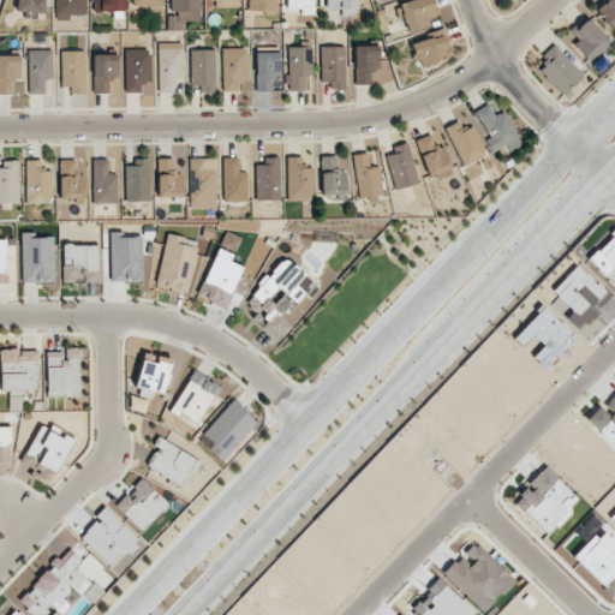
[(42,0),(16,0),(17,12),(42,13),(42,0)]
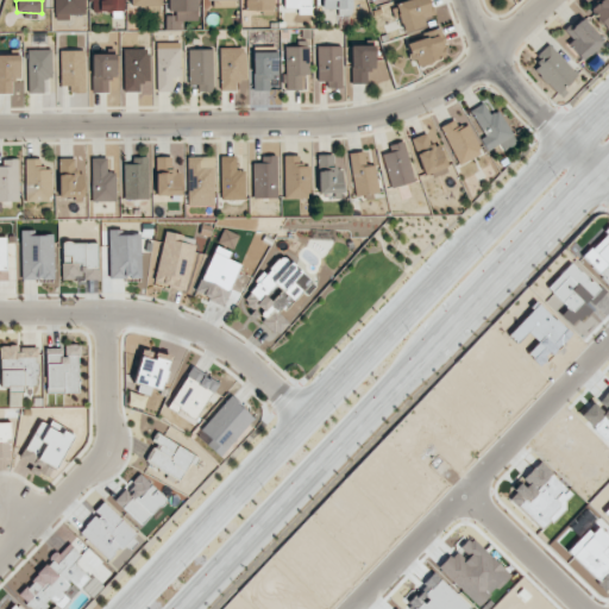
[(85,0),(54,0),(55,14),(86,14),(85,0)]
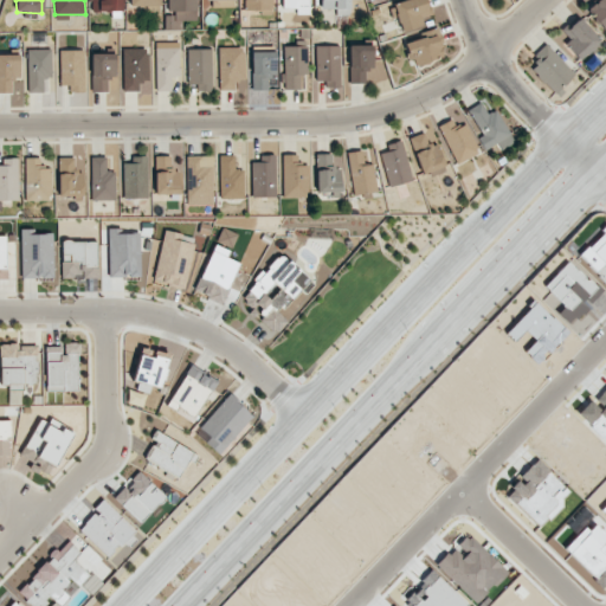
[(123,12),(122,0),(90,0),(91,12),(123,12)]
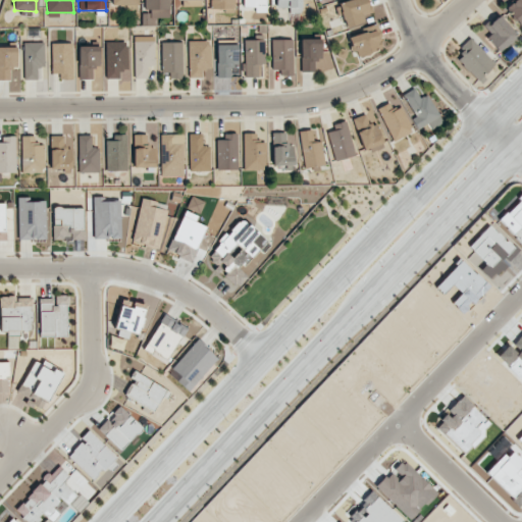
[(169,18),(169,0),(143,0),(143,11),(142,11),(141,25),(156,27),(156,17),(169,18)]
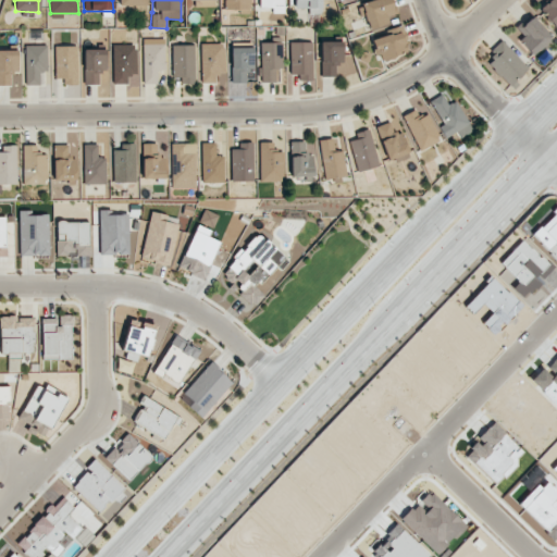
[(249,10),(249,0),(223,0),(223,9),(249,10)]
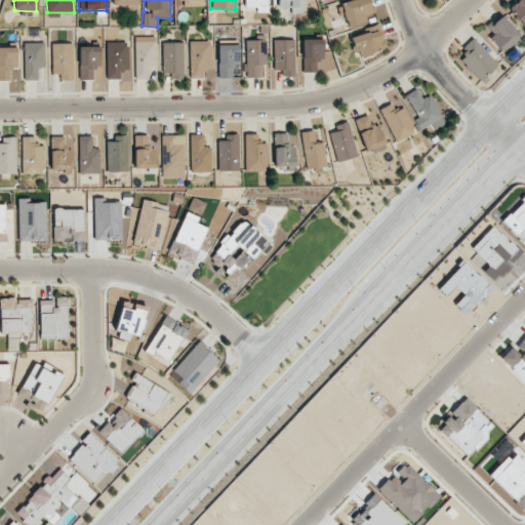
[(243,0),(243,7),(255,7),(255,12),(267,12),(267,0),(243,0)]
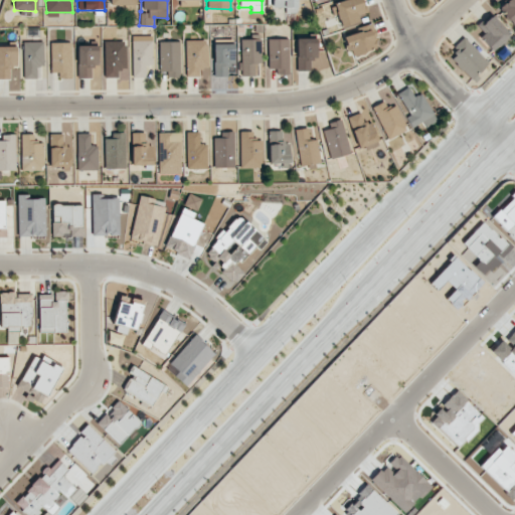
[(285,12),(297,12),(296,0),(271,0),(272,7),(285,8),(285,12)]
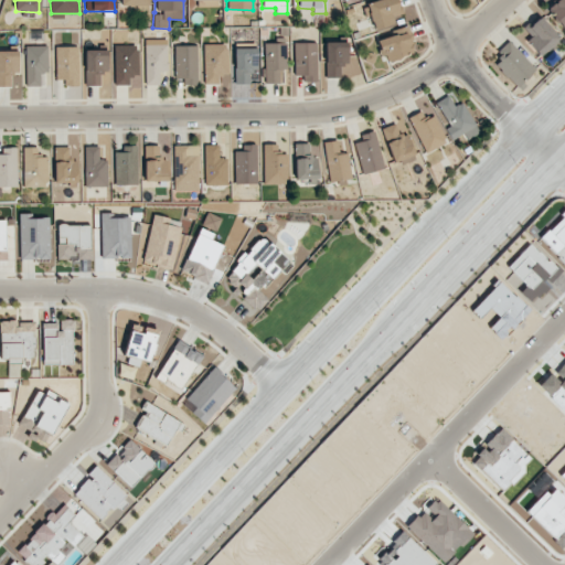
[(401,13),(397,0),(375,0),(366,3),(373,29),(394,23),(392,16),(401,13)]
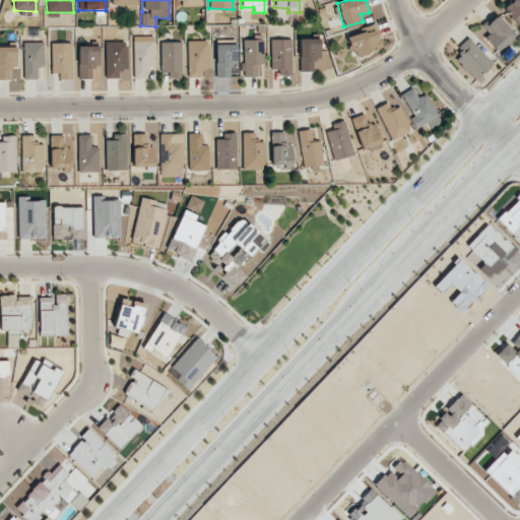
[(519,0),(510,0),(503,7),(519,26),(519,0)]
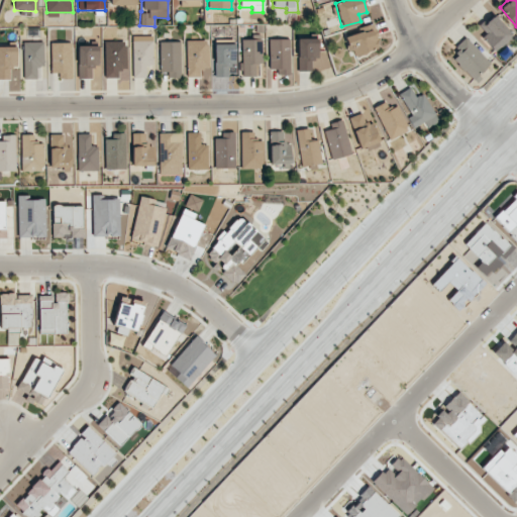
[(486,33),(482,37),(495,52),(512,35),(494,14),(480,27),(486,33)]
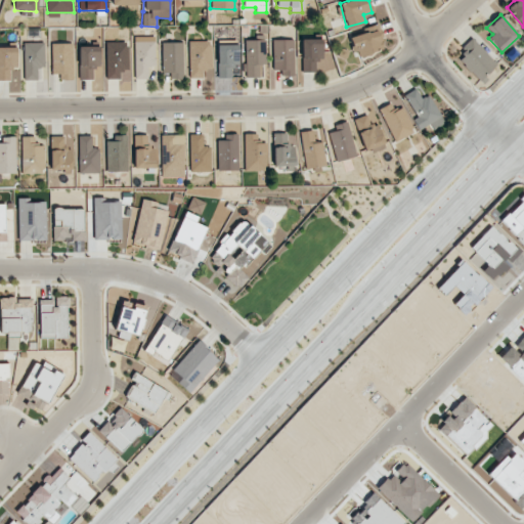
[(355,56),(385,49),(379,27),(350,34),(355,56)]
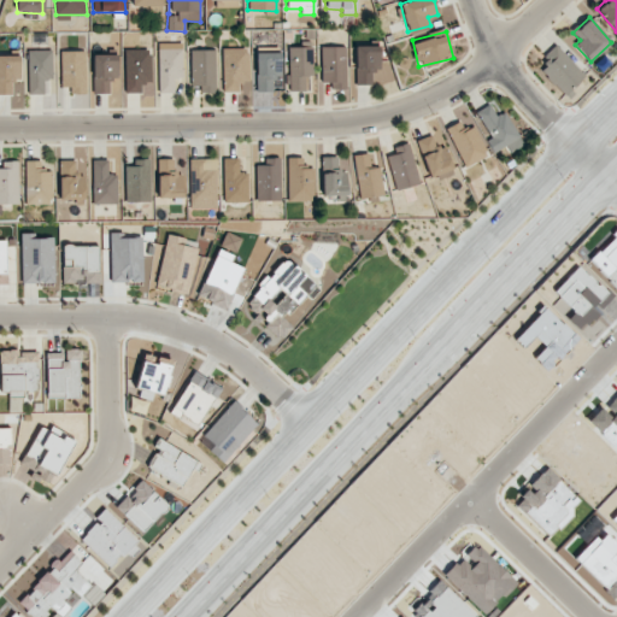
[(312,76),(312,42),(300,42),(300,47),(288,47),(289,92),(305,92),(305,76),(312,76)]
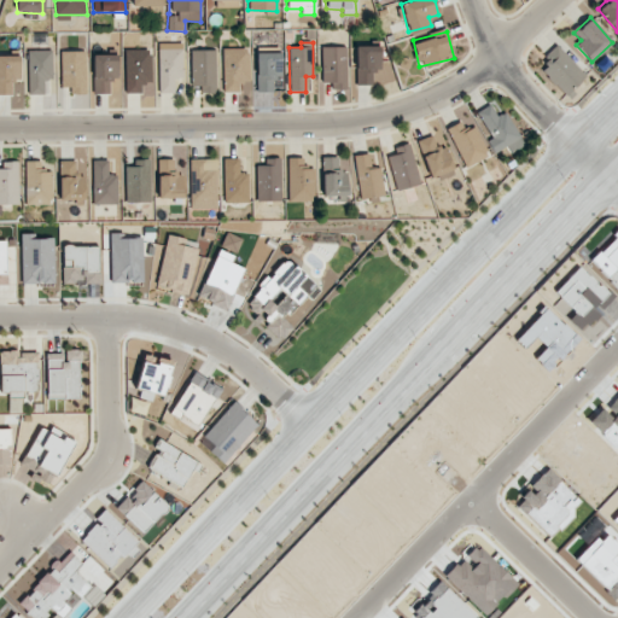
[(158,44),(158,93),(174,93),(174,77),(184,77),(182,44),(158,44)]
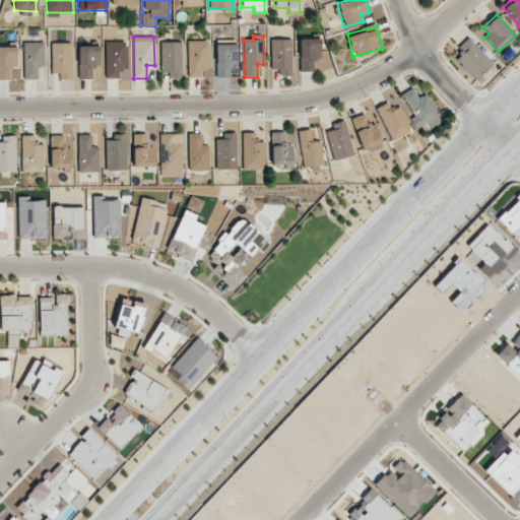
[(455,60),(477,81),(495,64),(467,38),(456,50),(461,55),(455,60)]
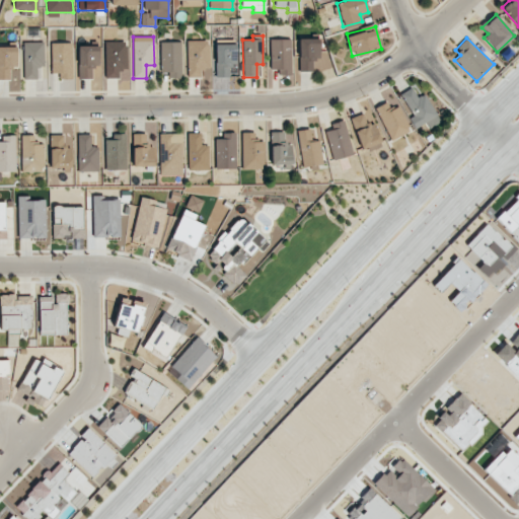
[(291,39),(270,40),(271,70),(291,70),(291,39)]
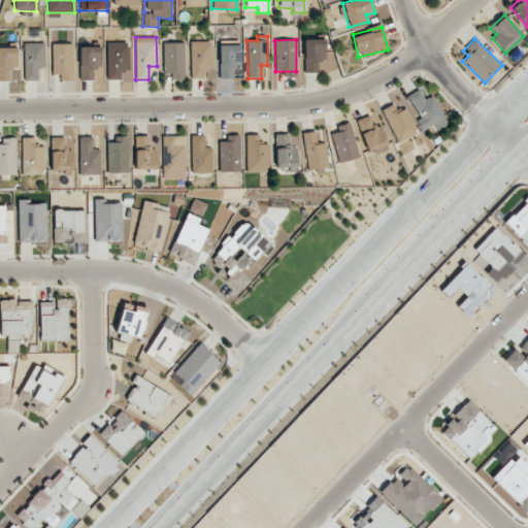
[(325,39),(304,39),(304,72),(319,72),(318,60),(325,60),(325,39)]
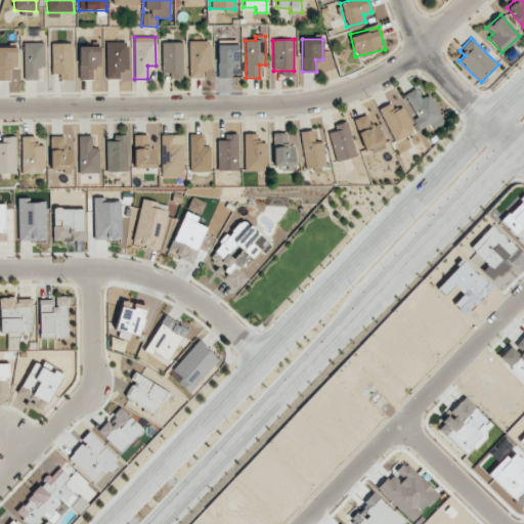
[(189,78),(204,78),(203,69),(211,69),(211,41),(188,41),(189,78)]
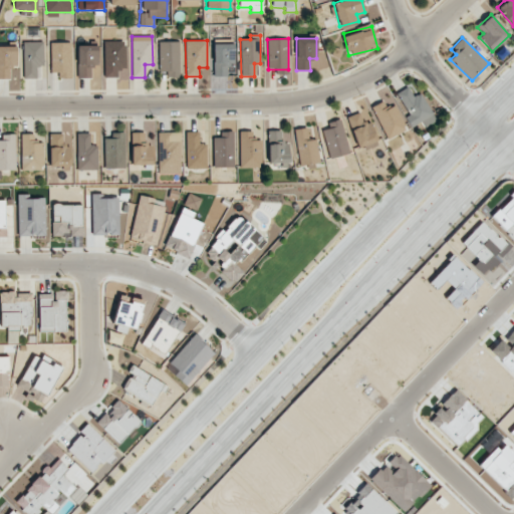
[(22,78),(36,79),(36,66),(43,66),(43,42),(23,41),(22,78)]
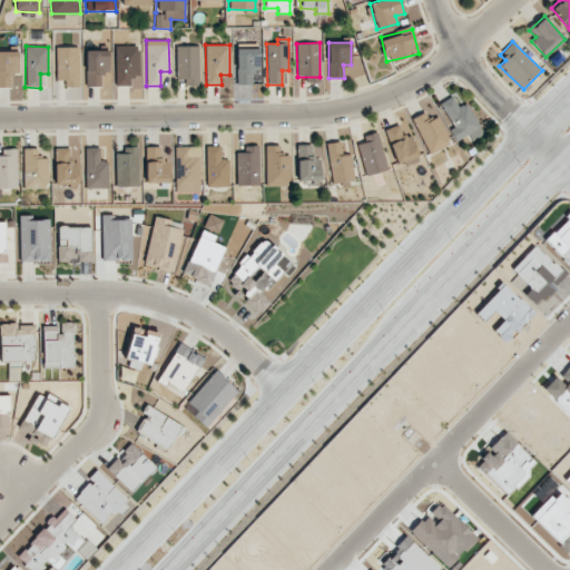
[(130,87),(130,77),(139,78),(139,46),(116,46),(115,86),(130,87)]
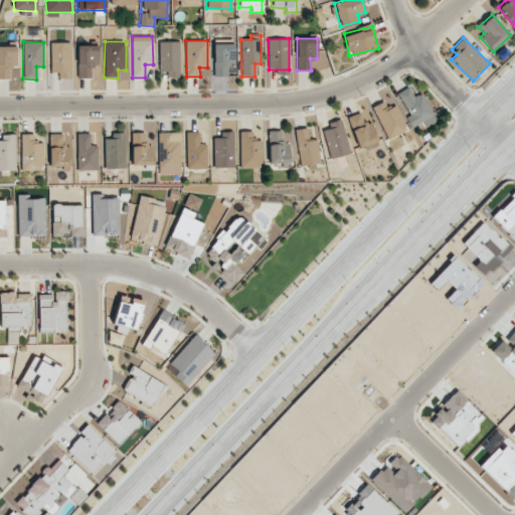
[(180,41),(159,42),(159,71),(168,71),(168,77),(181,77),(180,41)]
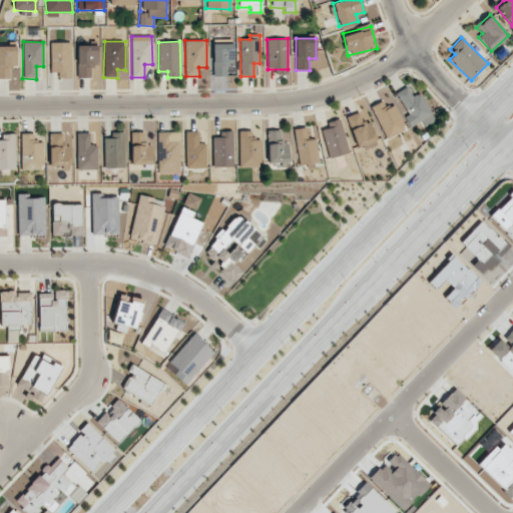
[(50,43),(51,76),(72,76),(71,42),(50,43)]
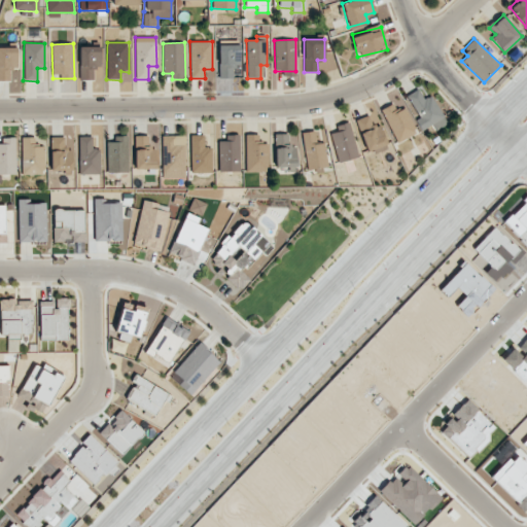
[(240,45),(218,45),(218,78),(233,78),(233,65),(240,65),(240,45)]
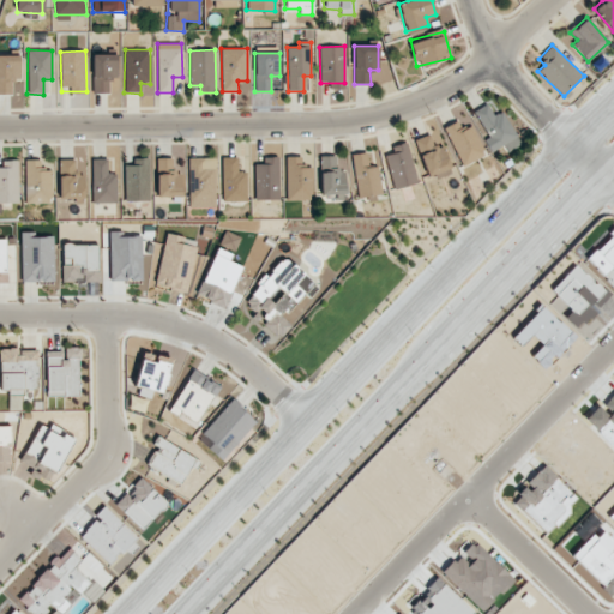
[(118,77),(116,54),(91,55),(92,94),(109,92),(109,77),(118,77)]
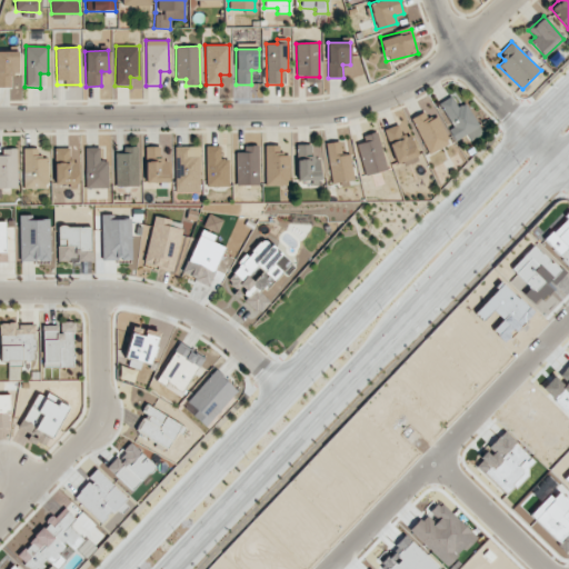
[(18,73),(18,51),(0,51),(0,87),(11,87),(11,73),(18,73)]
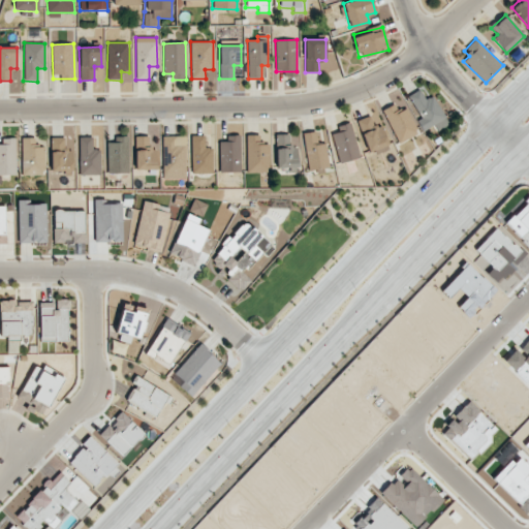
[(433,95),(426,99),(419,89),(407,96),(421,118),(416,120),(424,132),(434,126),(436,131),(449,123),(433,95)]
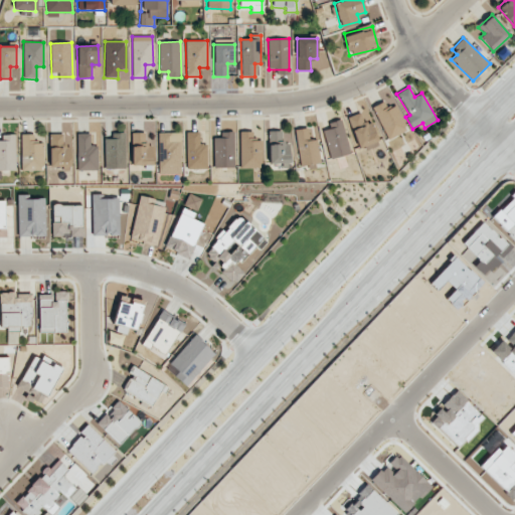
[(387,109),(384,102),(371,107),(387,139),(407,130),(395,105),(387,109)]
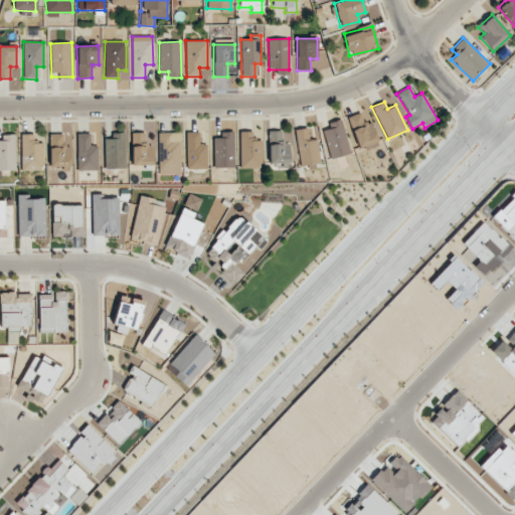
[(377,146),(364,111),(347,118),(360,152),(377,146)]
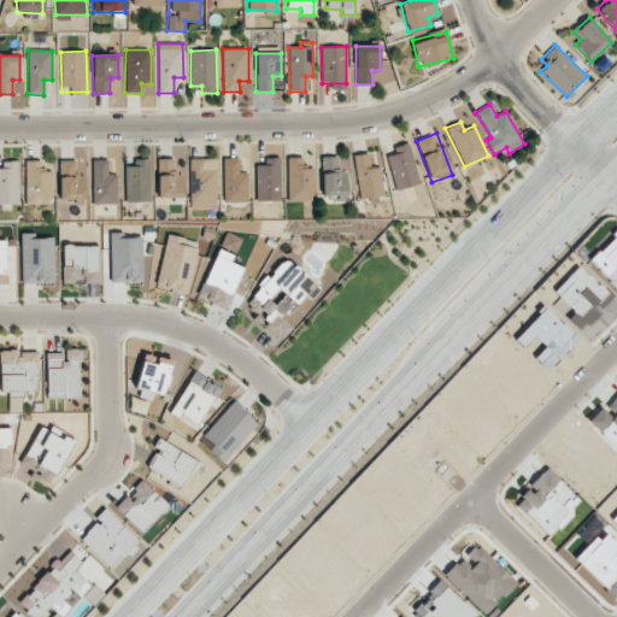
[(421,183),(409,145),(385,152),(397,191),(421,183)]
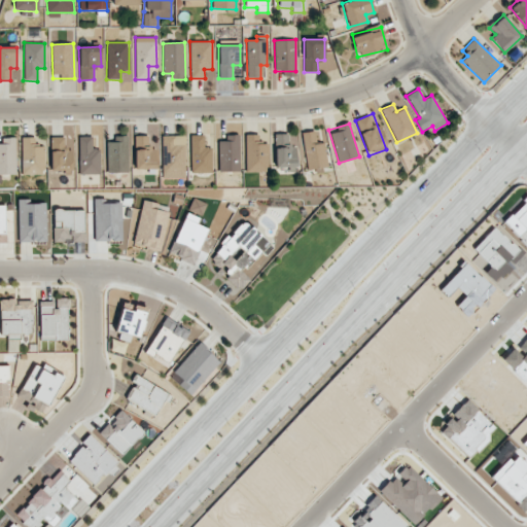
[(304,132),(305,169),(326,168),(325,143),(315,143),(315,132),(304,132)]
